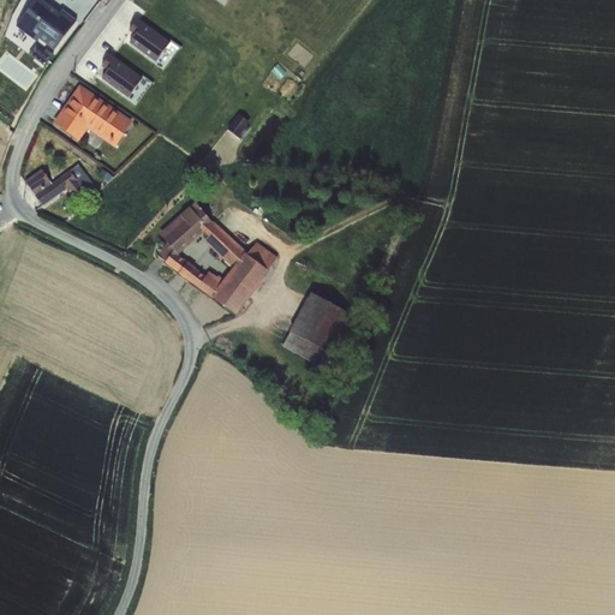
[(40,0),(28,0),(12,25),(58,53),(79,19),(60,7),(58,11),(40,0)]
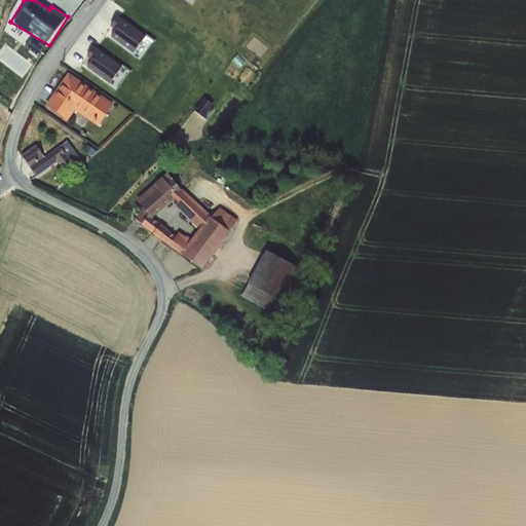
[(118,13),(111,21),(115,24),(108,32),(132,53),(146,38),(118,13)]
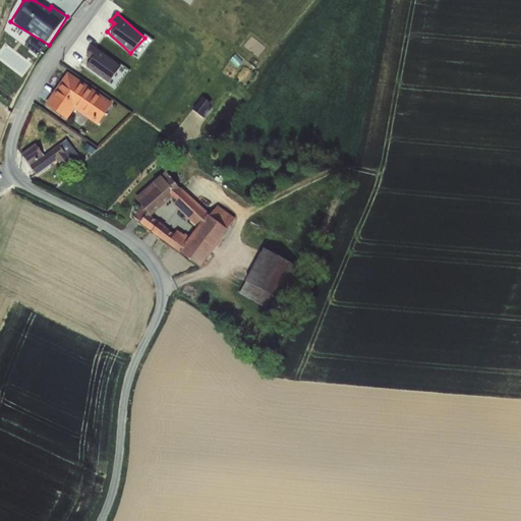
[(83,63),(105,81),(119,66),(94,44),(87,51),(91,54),(83,63)]
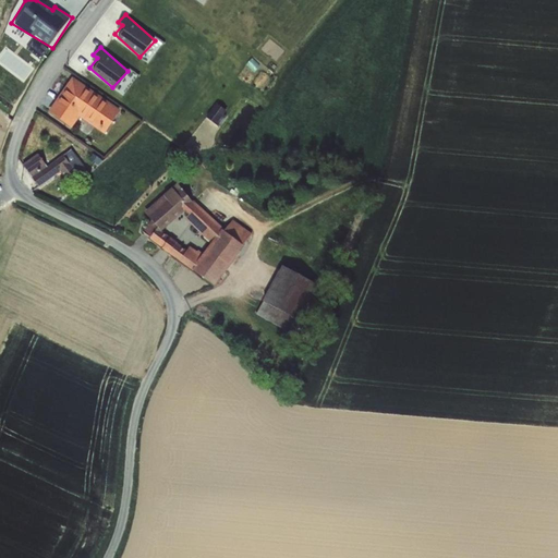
[(104,132),(121,107),(73,74),(47,112),(71,129),(80,116),(104,132)]
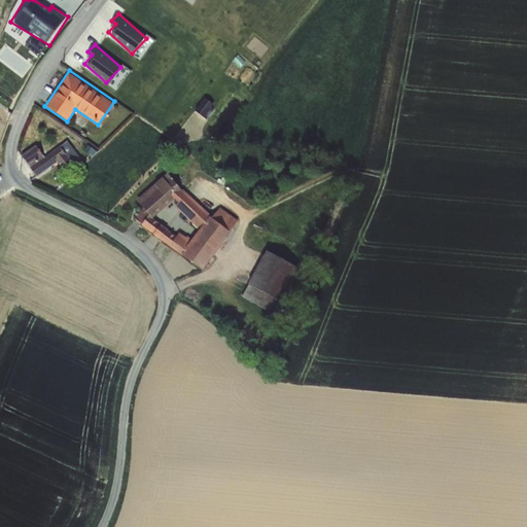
[(39,147),(24,155),(30,169),(45,161),(39,147)]
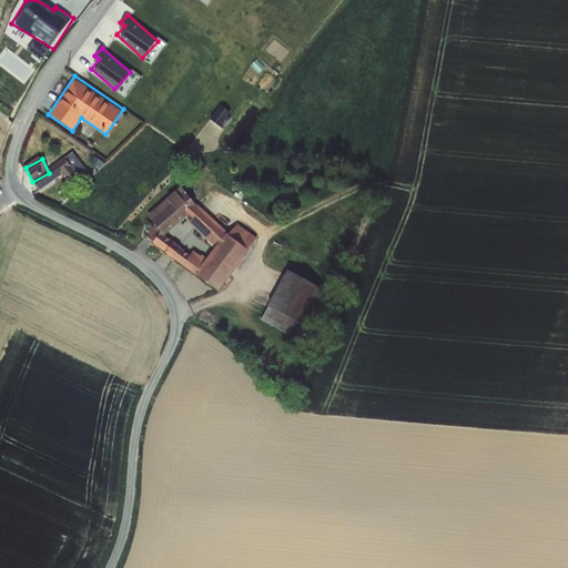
[(144,237),(219,290),(257,235),(236,221),(232,227),(173,186),(149,220),(154,223),(144,237)]
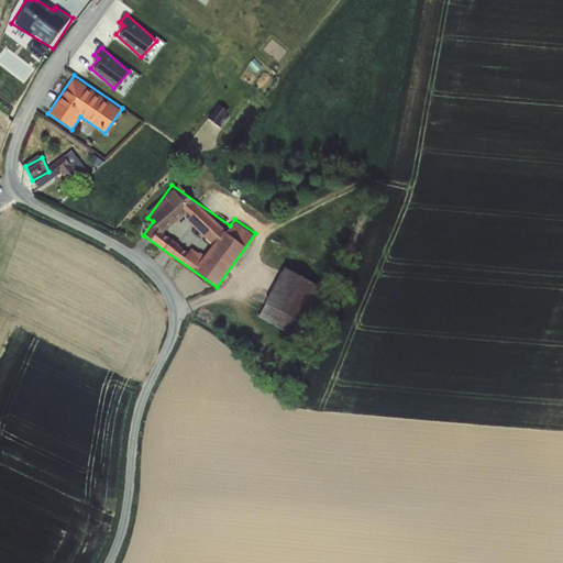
[(279,272),(263,305),(265,306),(261,315),(286,328),(304,295),(293,289),(297,282),(279,272)]
